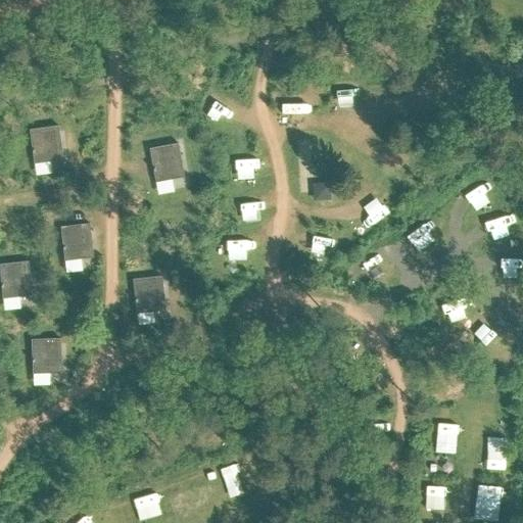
[(291,114),(300,101),(285,90),(276,103),(291,114)]
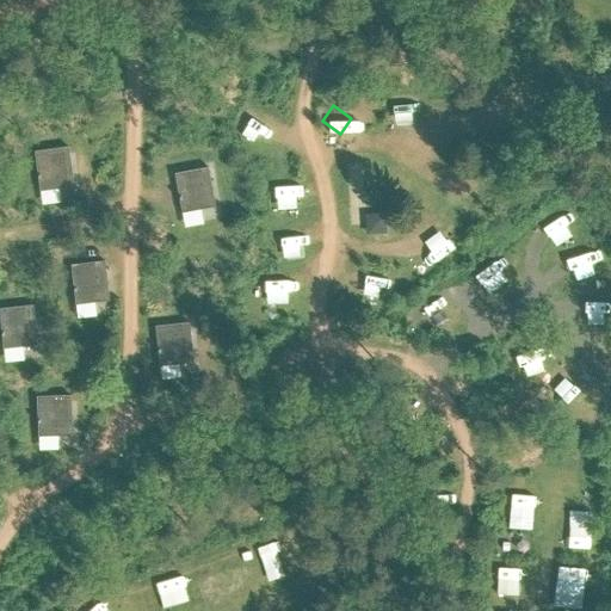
[(65,148),(36,152),(41,191),(69,187),(65,148)]
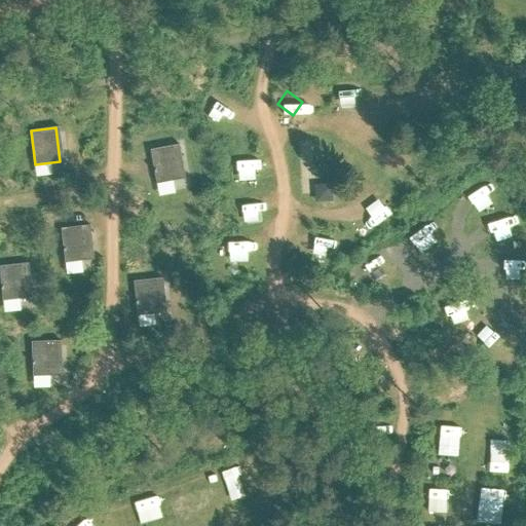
[(176,145),(150,150),(157,184),(182,179),(176,145)]
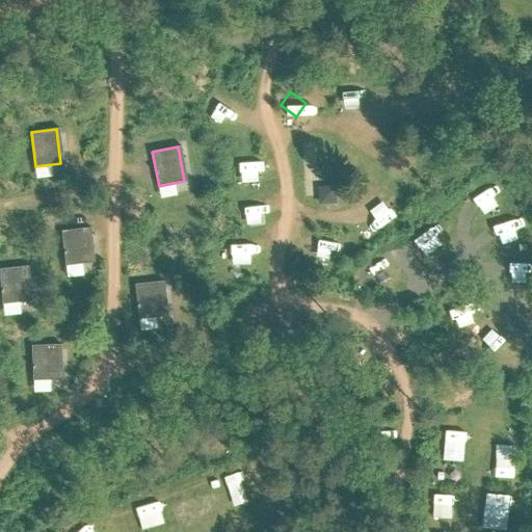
[(326,202),(351,224),(365,209),(340,187),(326,202)]
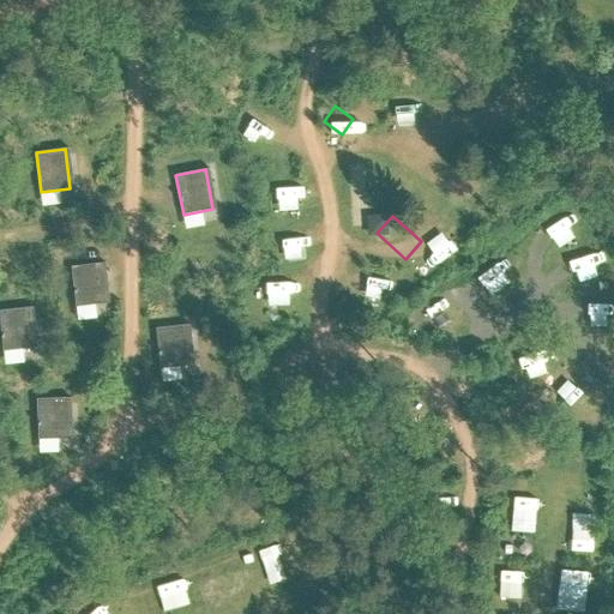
[(101,264),(71,268),(77,307),(106,304),(101,264)]
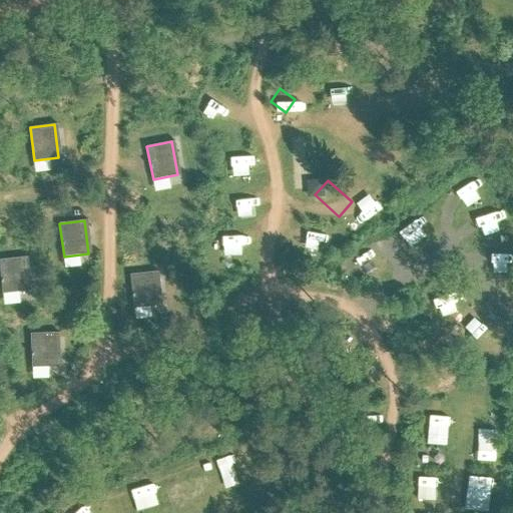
[(24,258),(0,260),(3,293),(28,291),(24,258)]
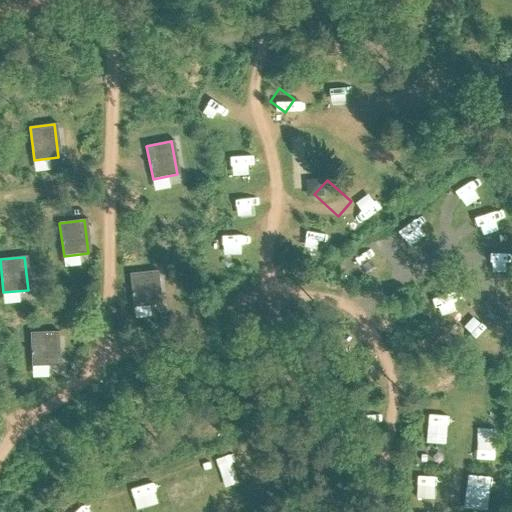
[(130,274),(135,307),(159,304),(155,271),(130,274)]
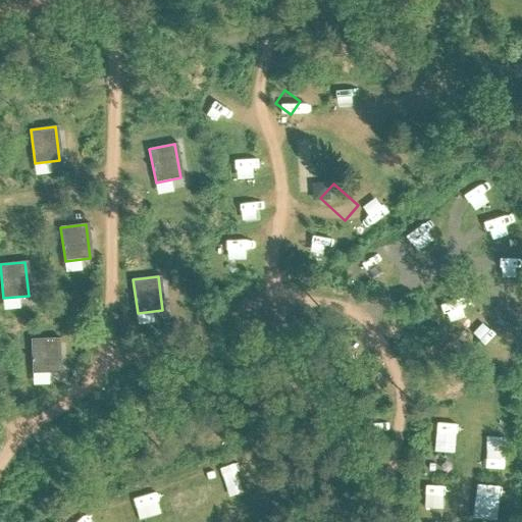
[(57,338),(32,340),(34,373),(58,372),(57,338)]
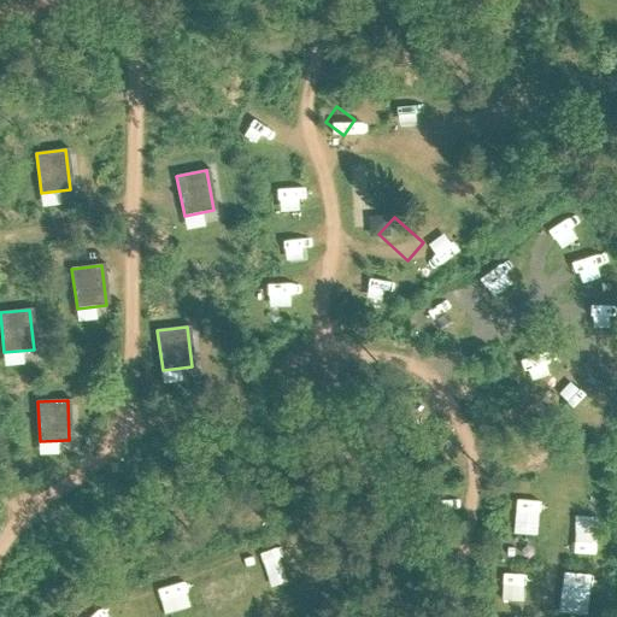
[(489,568),(498,569),(503,552),(494,550),(489,568)]
